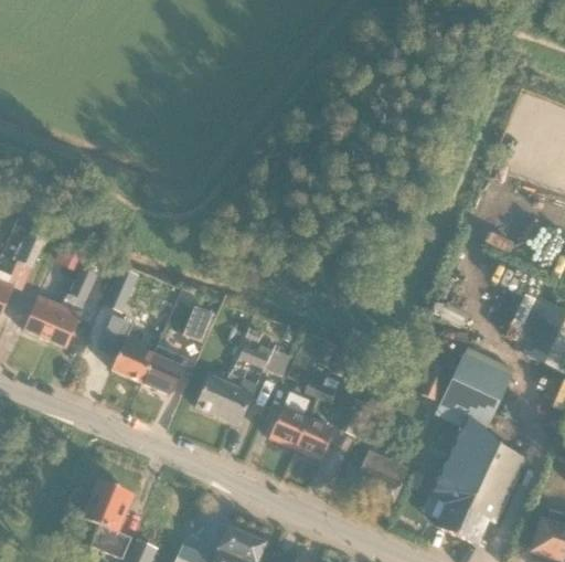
[(29,231),(17,258),(33,266),(45,237),(29,231)]
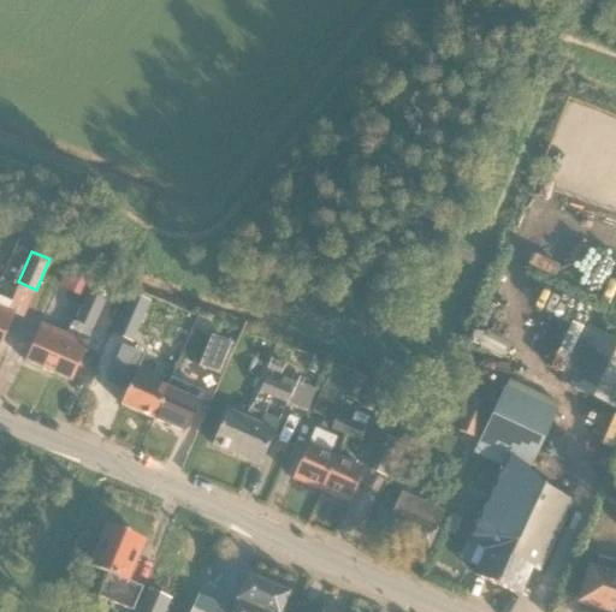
[(67,263),(58,284),(69,287),(77,268),(67,263)]
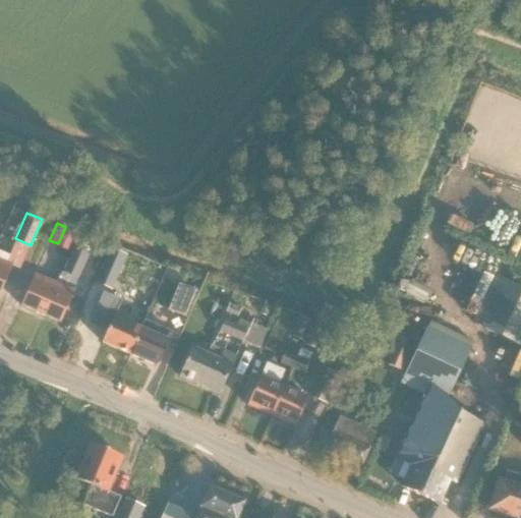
[(90,237),(77,232),(73,240),(87,245),(90,237)]
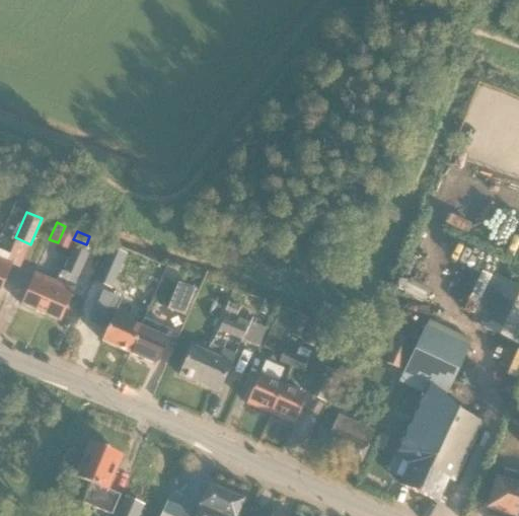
[(108,245),(94,279),(113,287),(127,252),(108,245)]
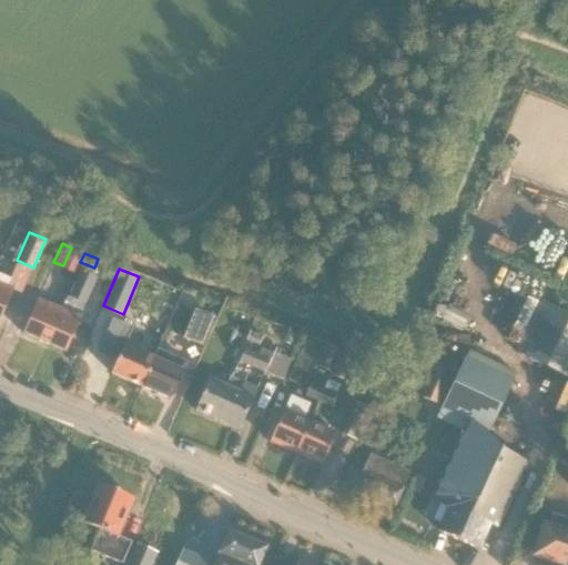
[(0,316),(13,286),(11,285),(8,284),(10,276),(0,271),(0,316)]
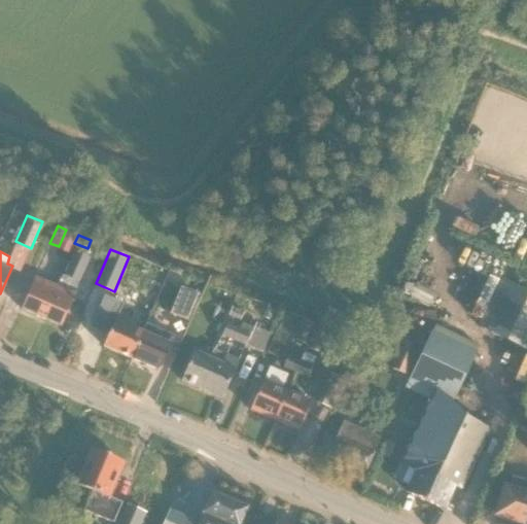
[(41,315),(55,284),(35,276),(22,307),(41,315)]
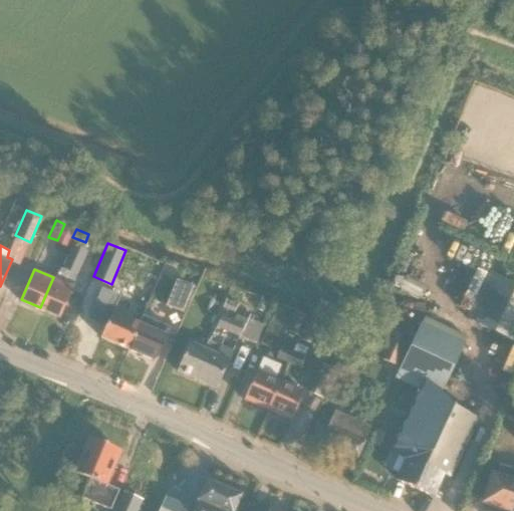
[(513,338),(513,282),(491,272),(470,319),(513,338)]
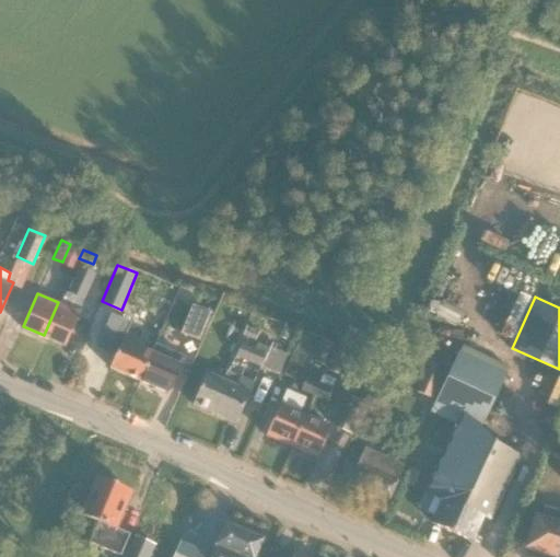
[(79,311),(58,302),(44,335),(65,345),(79,311)]
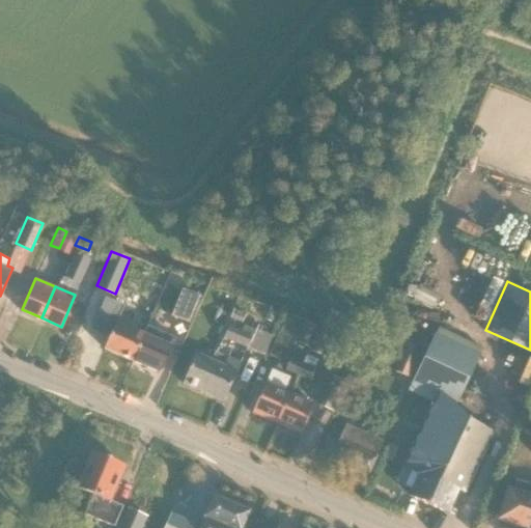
[(198,294),(180,286),(170,312),(188,320),(198,294)]
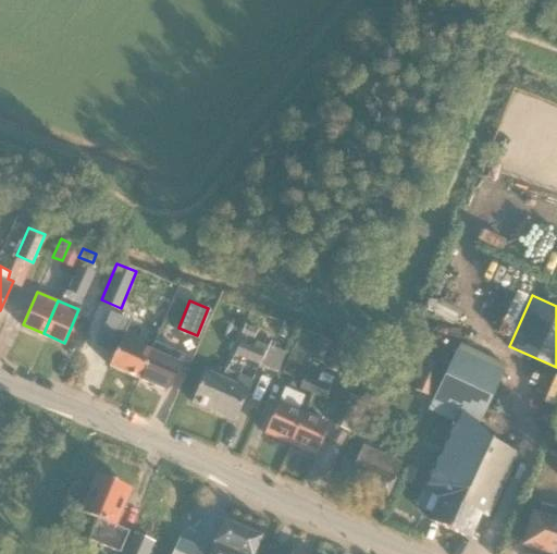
[(109,364),(138,377),(150,349),(143,345),(146,337),(126,329),(131,319),(111,310),(96,344),(114,352),(109,364)]
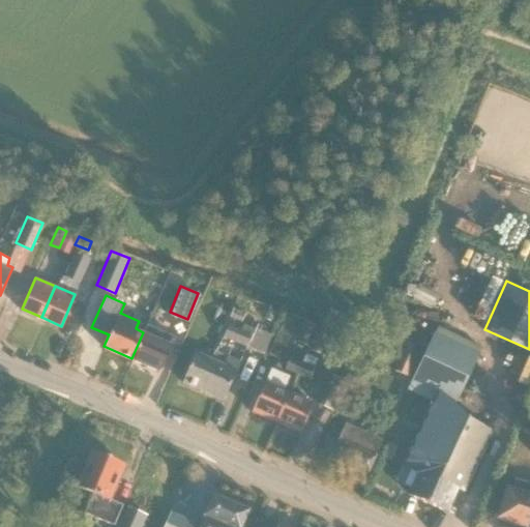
[(245,311),(234,306),(230,315),(242,320),(245,311)]
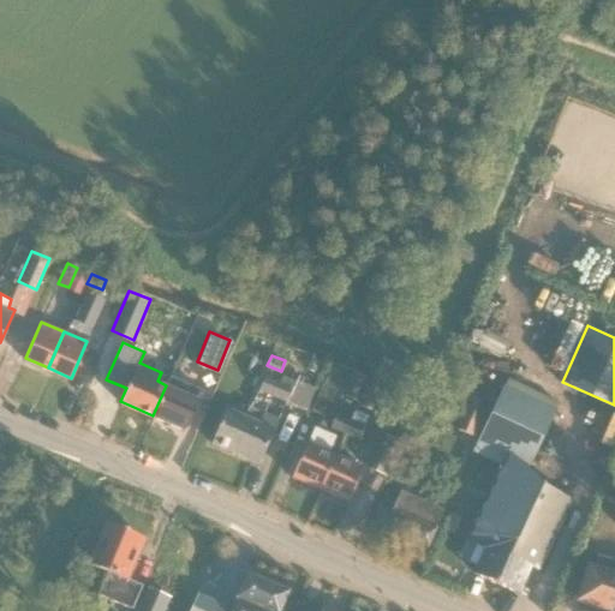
[(356,399),(366,376),(354,370),(344,394),(356,399)]
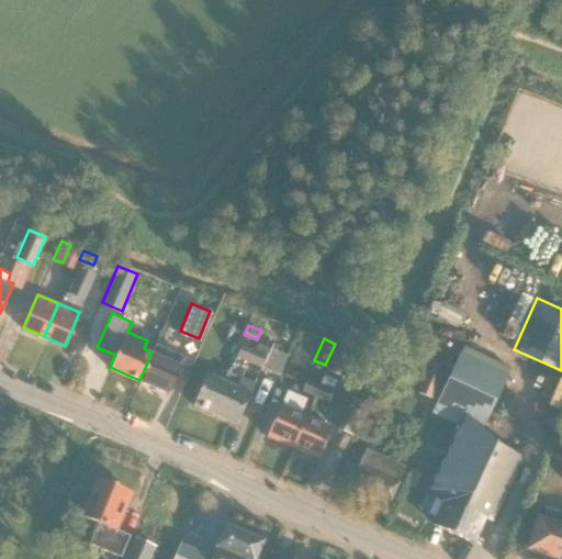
[(270,345),(267,351),(243,342),(237,357),(279,373),(289,353),(270,345)]
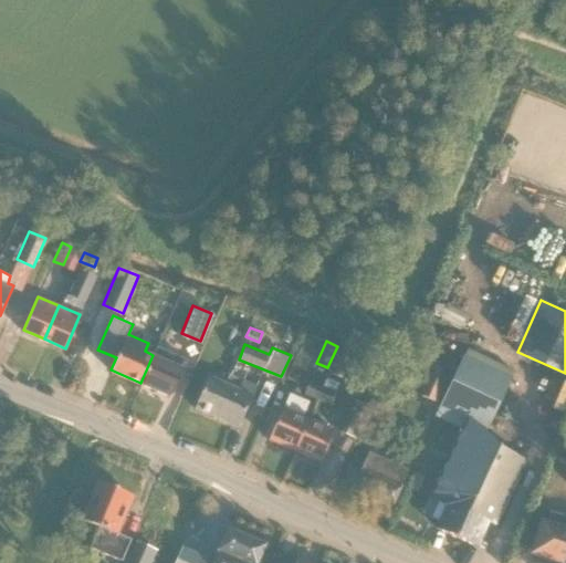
[(343,345),(332,372),(344,376),(355,351),(343,345)]
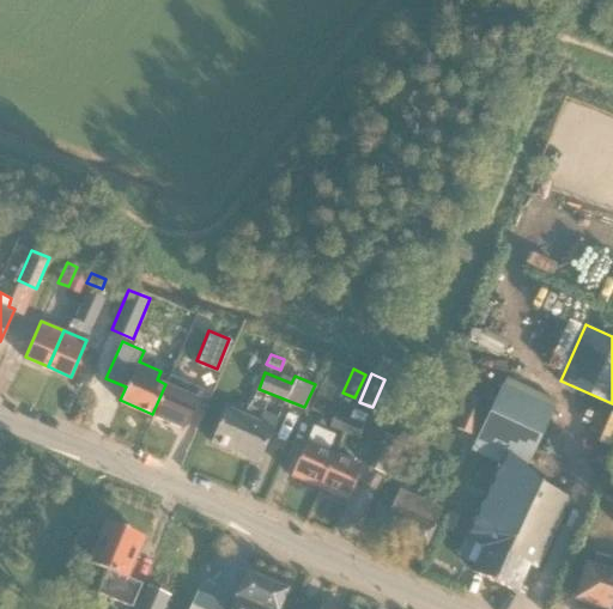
[(525,473),(528,464),(559,400),(507,376),(499,391),(484,425),(477,440),(473,449),(525,473)]
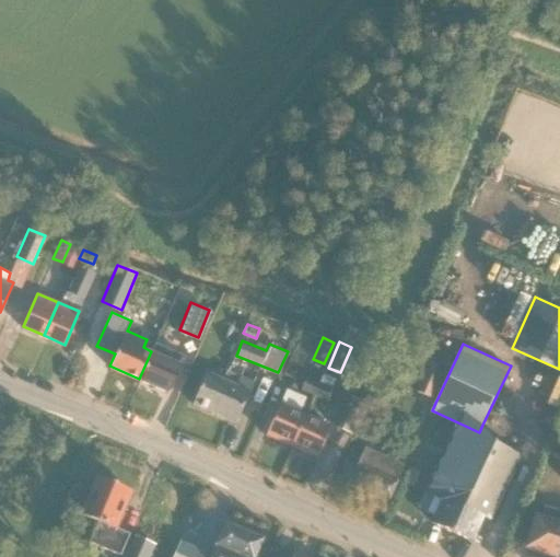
[(160,355),(151,351),(139,379),(168,392),(185,356),(163,346),(160,355)]
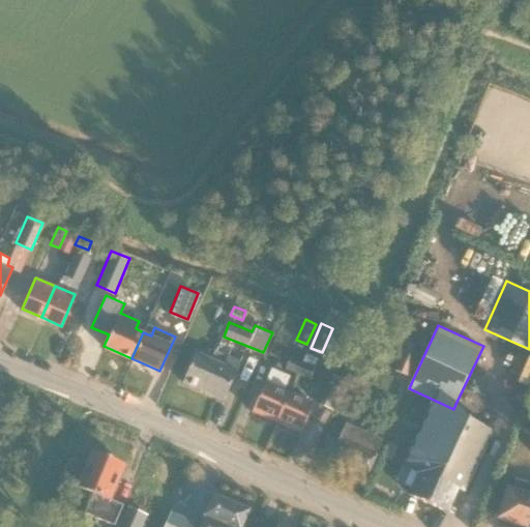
[(409,375),(421,346),(407,340),(408,337),(396,332),(392,342),(403,346),(393,368),(409,375)]
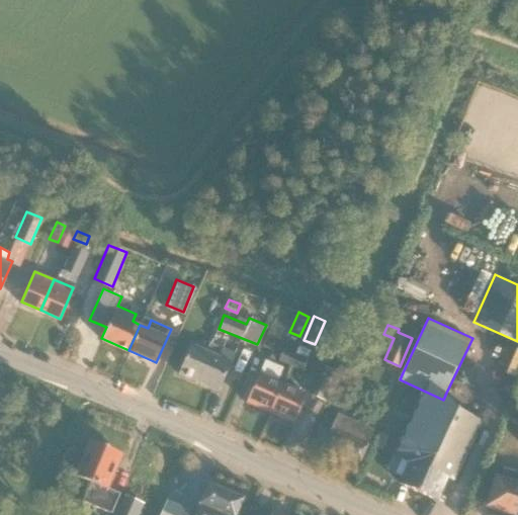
[(219,389),(235,352),(222,346),(223,345),(210,340),(206,350),(190,343),(178,371),(219,389)]
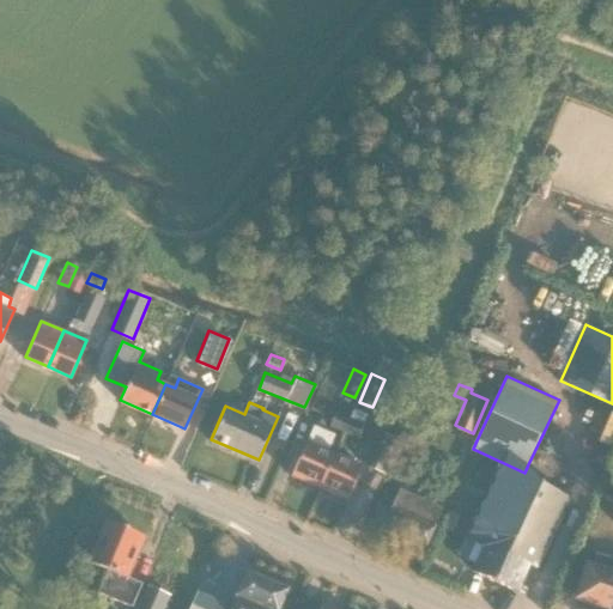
[(358,437),(364,422),(369,412),(354,406),(350,416),(344,430),(358,437)]
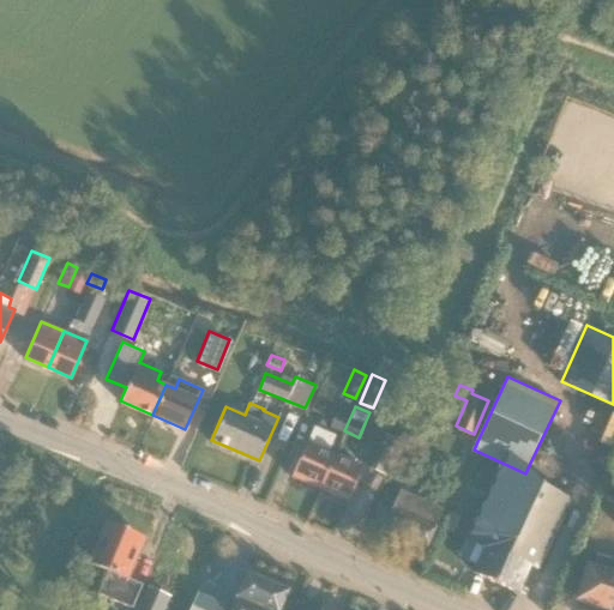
[(344,430),(350,417),(336,411),(330,426),(344,430)]
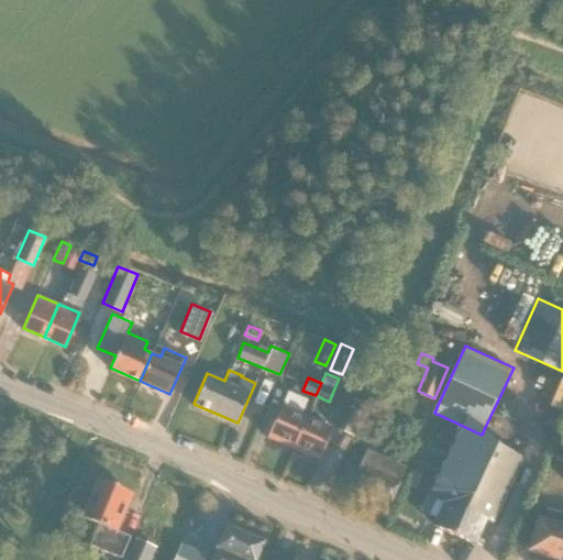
[(267,436),(294,447),(307,416),(301,414),(307,402),(288,393),(283,405),(282,405),(267,436)]
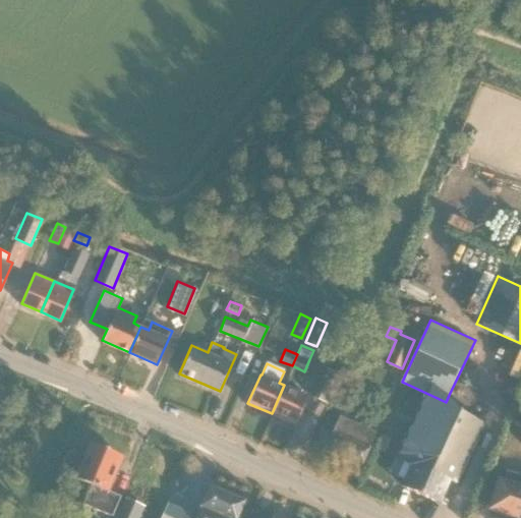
[(328,402),(340,371),(325,365),(312,395),(328,402)]
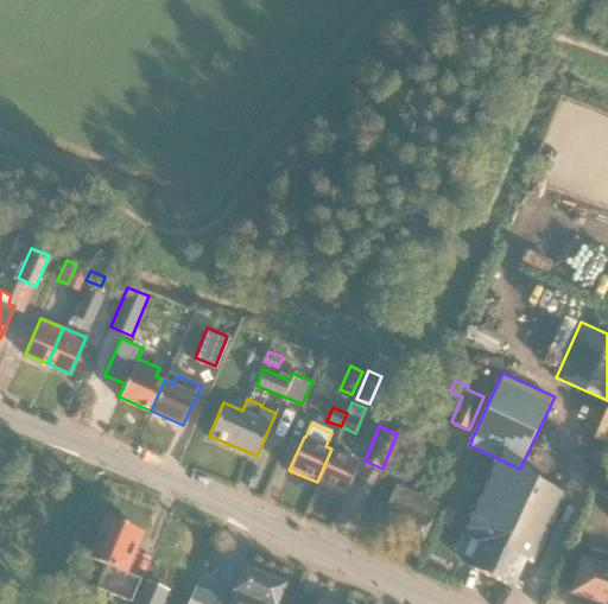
[(331,449),(317,482),(344,494),(360,461),(331,449)]
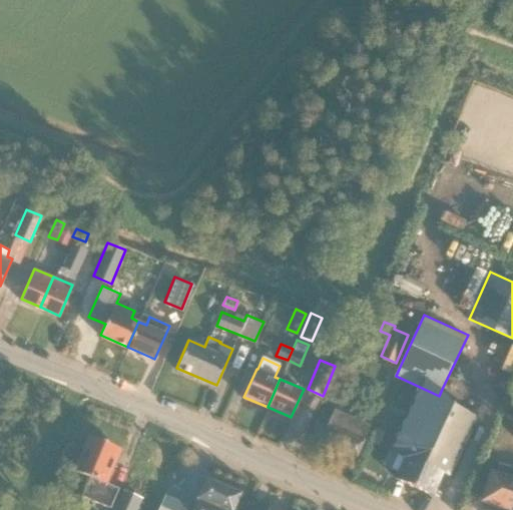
[(450,474),(478,416),(425,391),(400,446),(408,449),(396,476),(433,494),(444,471),(450,474)]
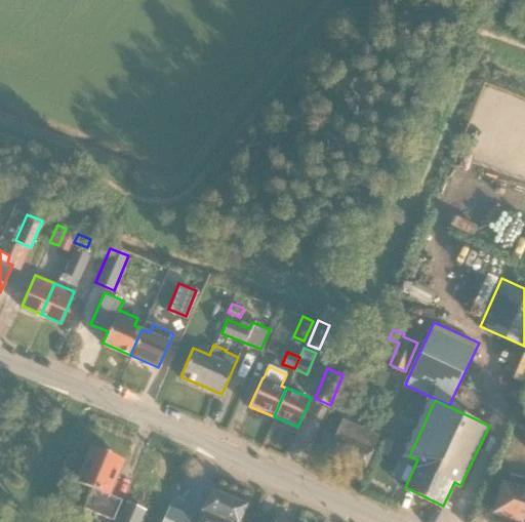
[(363,469),(379,434),(342,417),(326,452),(363,469)]
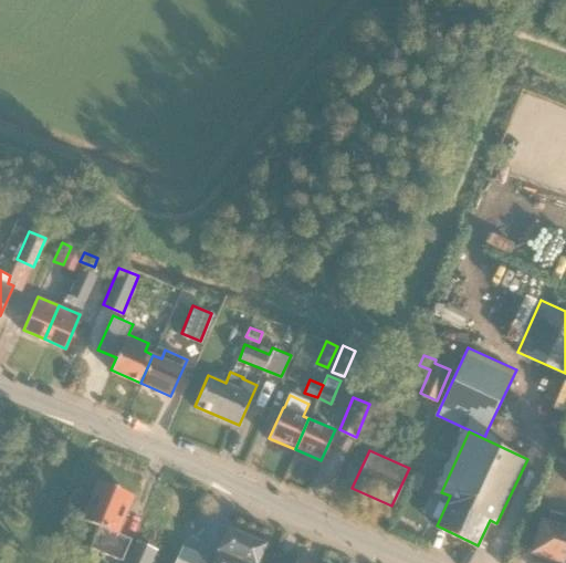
[(417,489),(423,475),(412,470),(407,485),(417,489)]
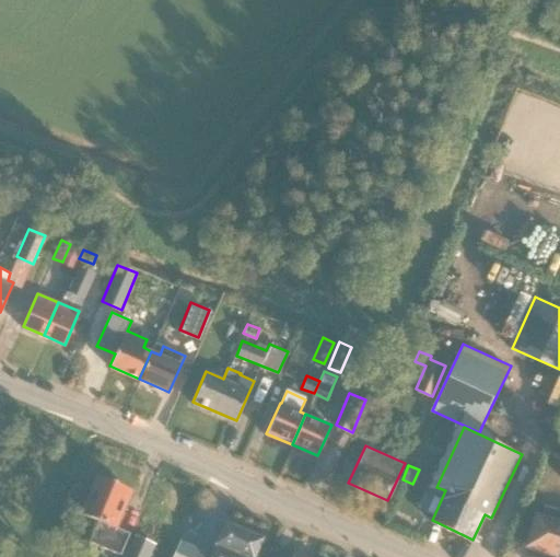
[(120,554),(130,532),(115,525),(131,489),(97,475),(82,512),(97,519),(89,540),(120,554)]
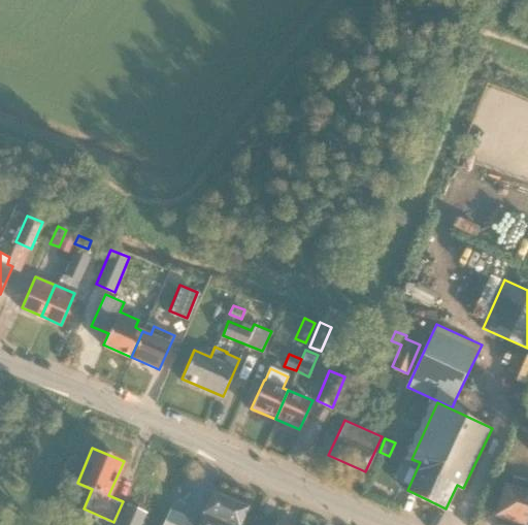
[(527,492),(525,492),(527,483),(527,479),(513,474),(509,487),(505,486),(497,514),(527,523),(527,492)]
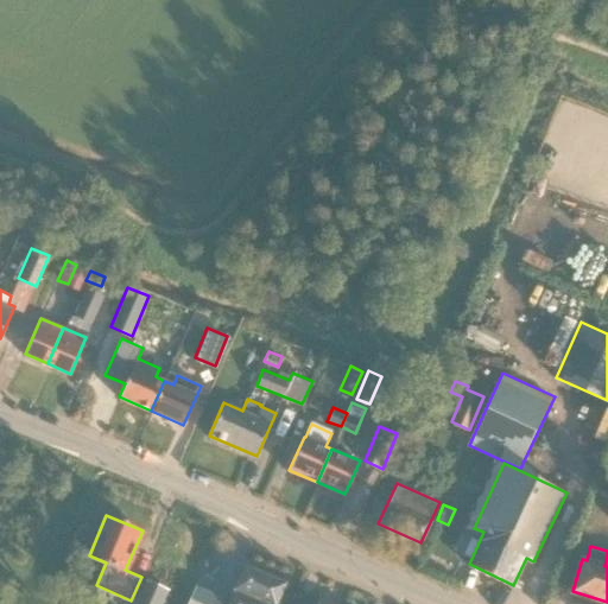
[(227,603),(276,603),(285,582),(244,564),(233,590),(234,590),(227,603)]
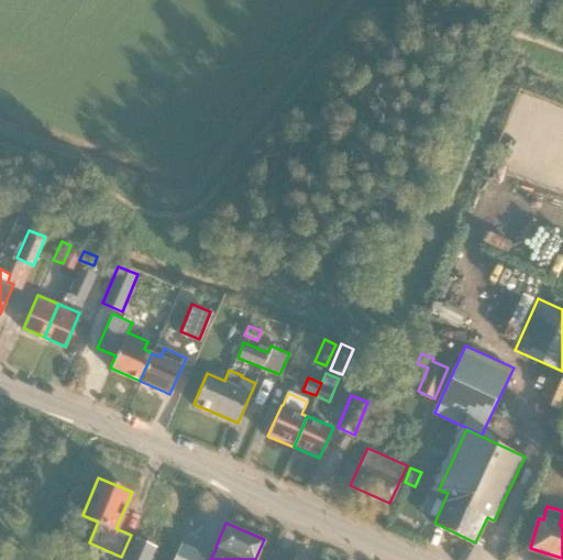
[(150,559),(157,545),(134,536),(124,559),(150,559)]
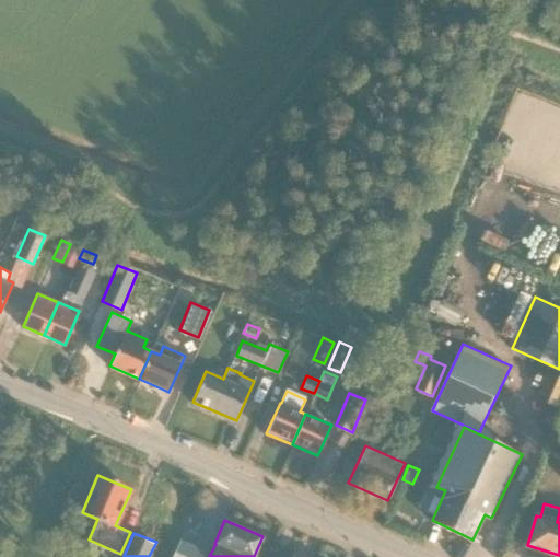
[(181,538),(172,556),(201,556),(205,549),(181,538)]
